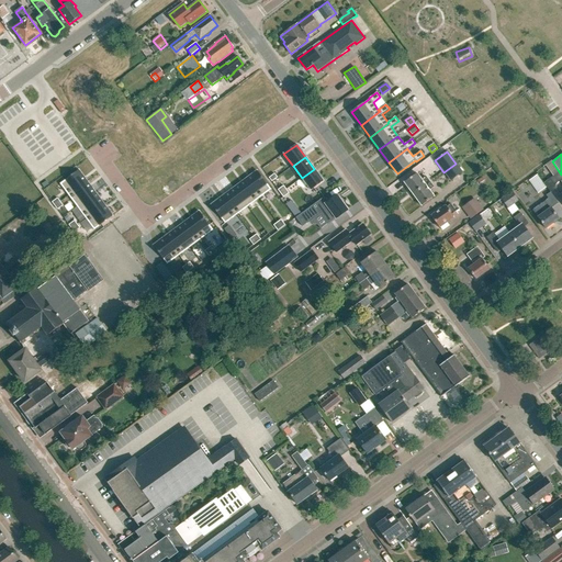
[(450,181),(462,172),(456,164),(444,172),(450,181)]
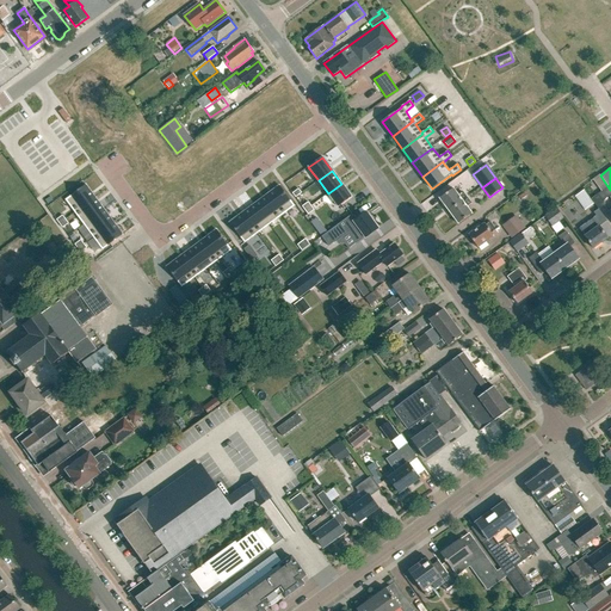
[(352,197),(341,184),(328,193),(338,208),(352,197)]
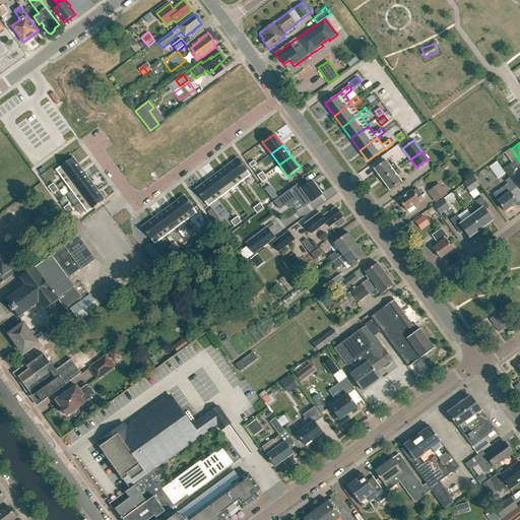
[(63,180),(80,167),(73,157),(56,171),(63,180)]
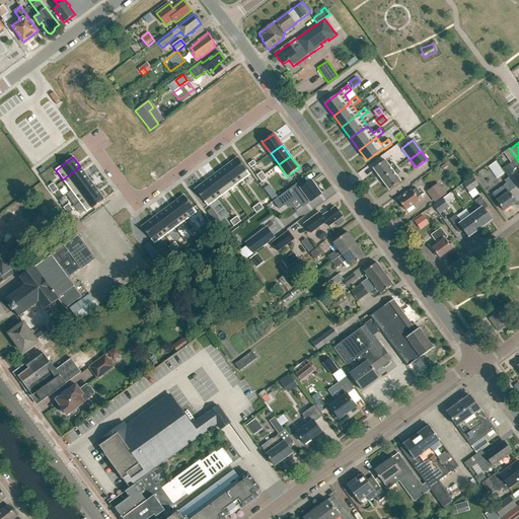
[(237,158),(227,165),(239,182),(250,175),(237,158)]
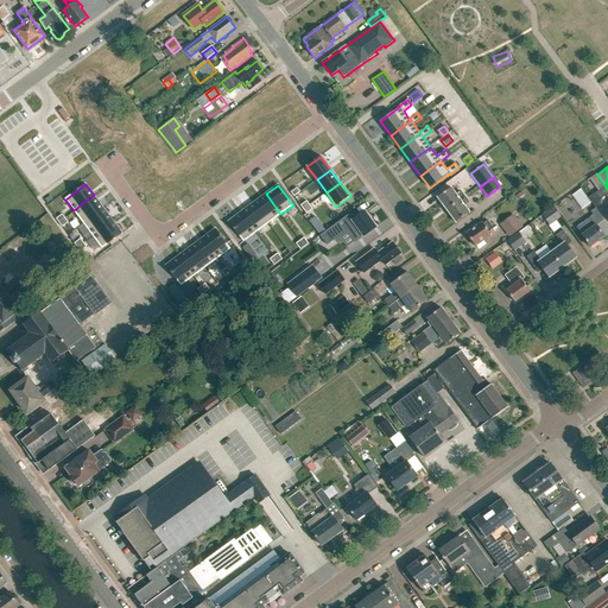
[(606,196),(607,194),(607,189),(605,185),(599,190),(588,198),(591,203),(595,208),(595,209),(602,204),(600,201),(606,196)]
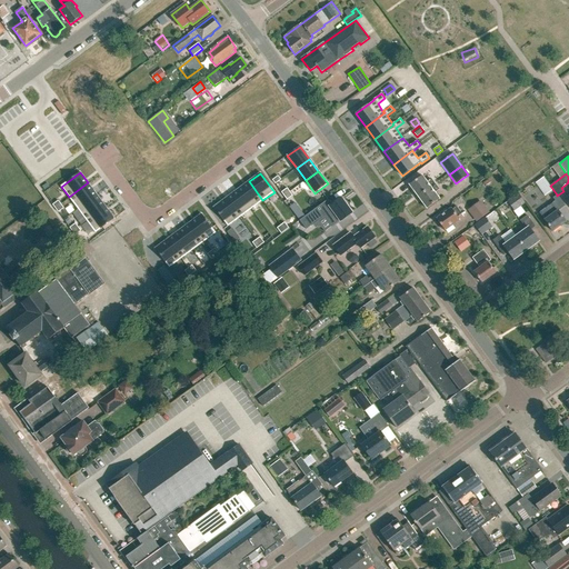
[(438,190),(435,185),(430,179),(427,182),(422,176),(409,186),(427,209),(439,200),(435,192),(438,190)]
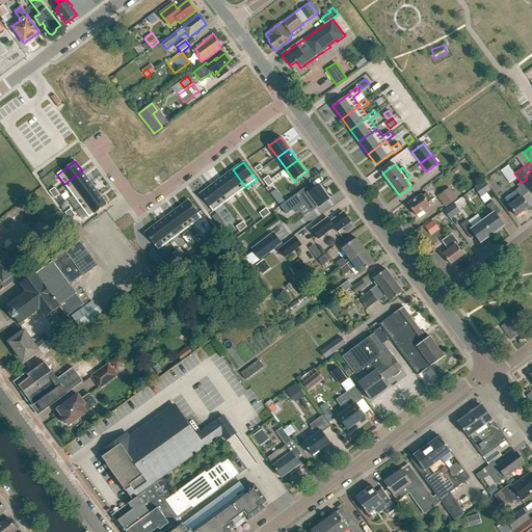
[(501,171),(509,183),(517,178),(508,165),(501,171)]
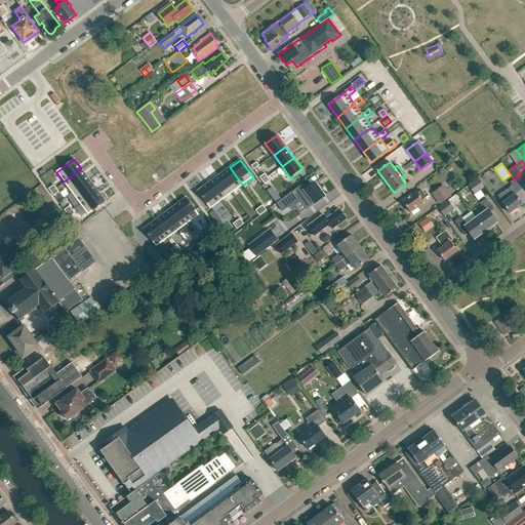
[(242,185),(230,167),(218,175),(232,193),(242,185)]
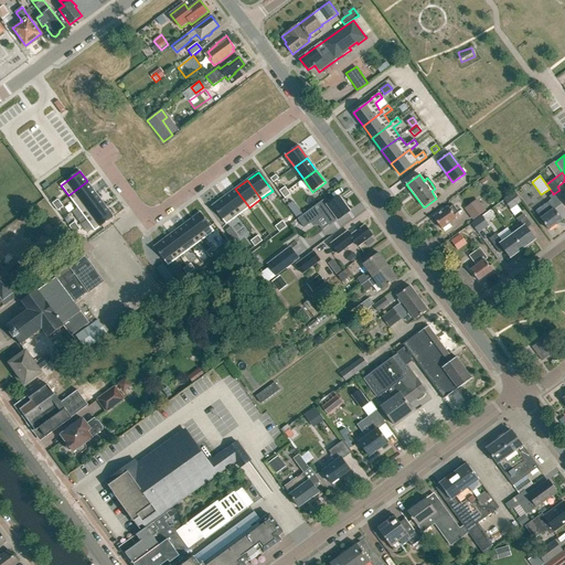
[(77,209),(96,194),(87,181),(68,195),(77,209)]
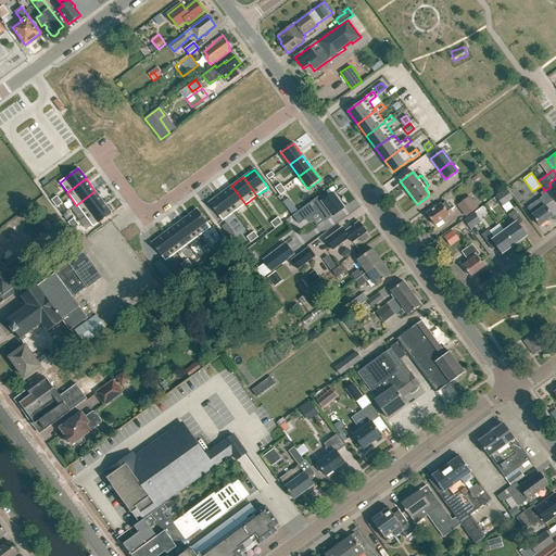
[(245,204),(231,186),(220,194),(234,213),(245,204)]
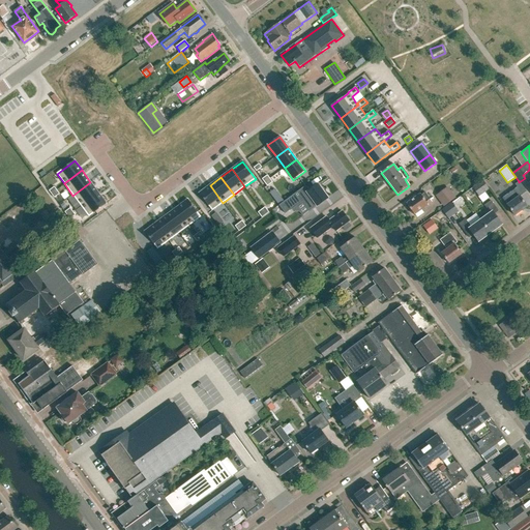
[(479,197),(489,189),(482,180),(472,187),(479,197)]
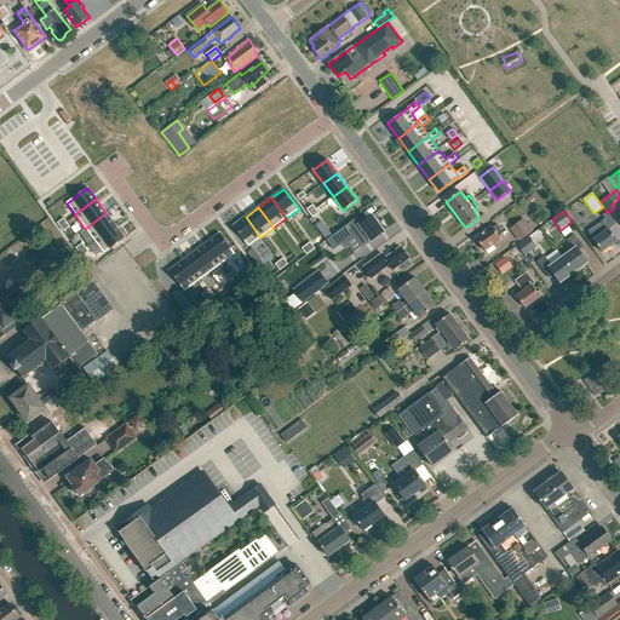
[(608,229),(610,227),(615,224),(607,213),(607,212),(602,216),(606,219),(587,231),(593,240),(602,252),(616,241),(608,229)]
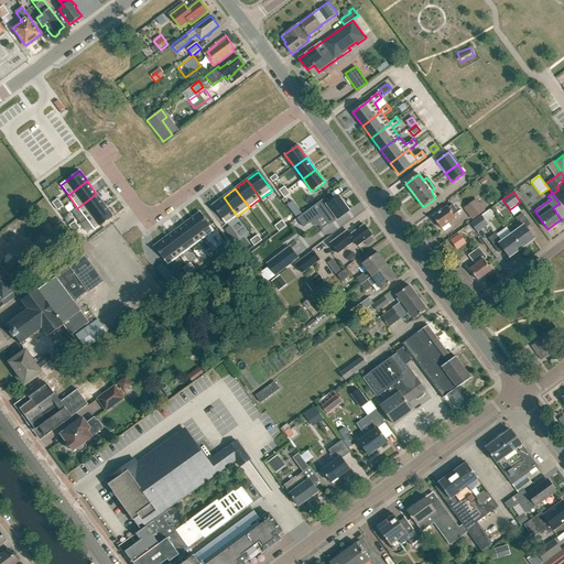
[(87,221),(106,207),(96,194),(77,208),(87,221)]
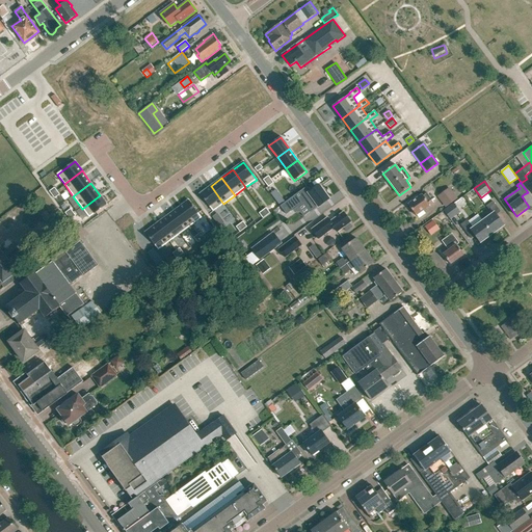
[(310,191),(307,186),(280,206),(287,214),(293,210),(300,205),(302,203),(310,212),(318,207),(319,207),(329,200),(319,185),(310,191)]
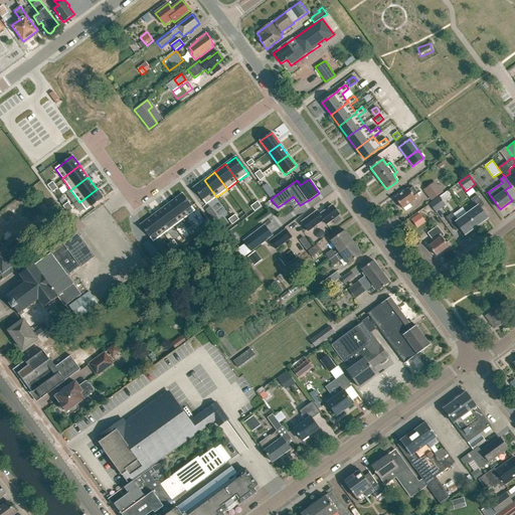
[(216,197),(204,180),(193,188),(206,205),(216,197)]
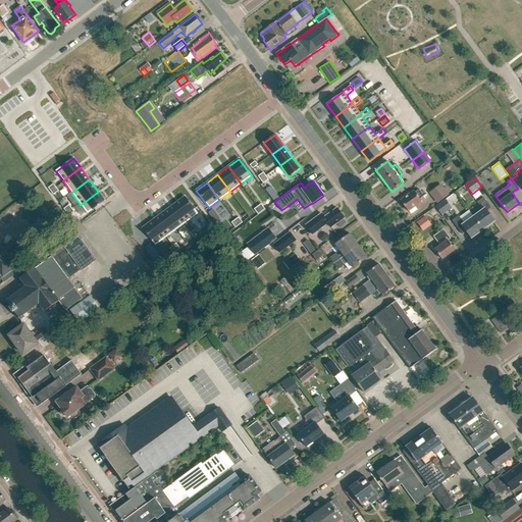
[(429,193),(437,204),(449,195),(441,184),(429,193)]
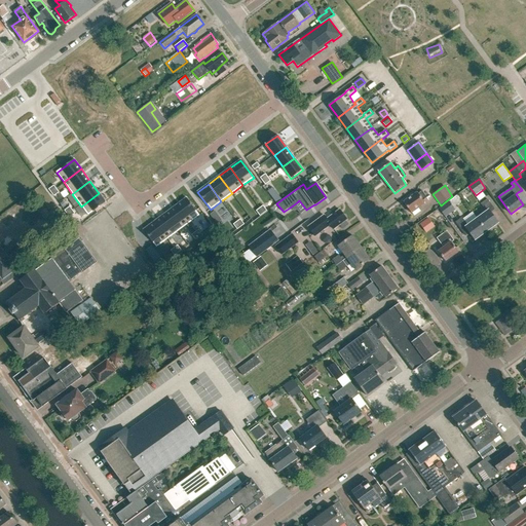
[(403,202),(407,208),(406,209),(409,213),(410,212),(411,214),(412,213),(414,216),(420,212),(418,209),(424,203),(423,201),(426,198),(421,191),(418,194),(417,192),(403,202)]
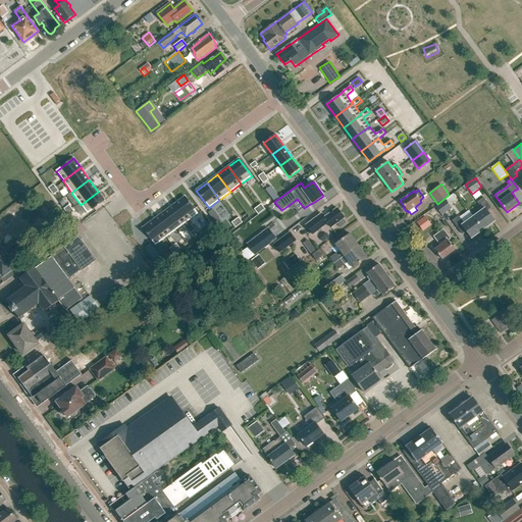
[(105,201),(98,192),(81,205),(88,213),(105,201)]
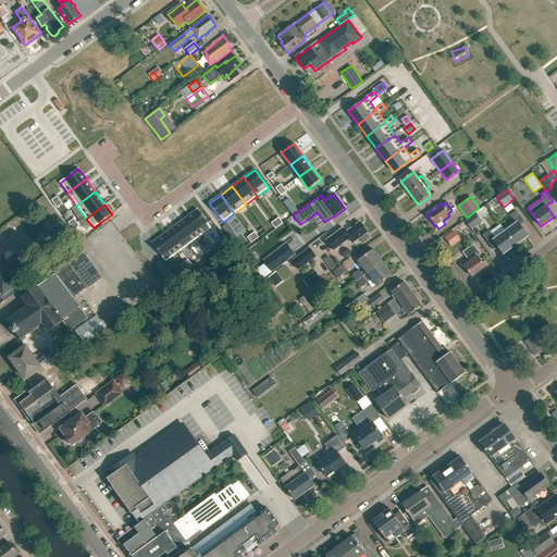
[(197,210),(186,218),(200,236),(211,229),(197,210)]
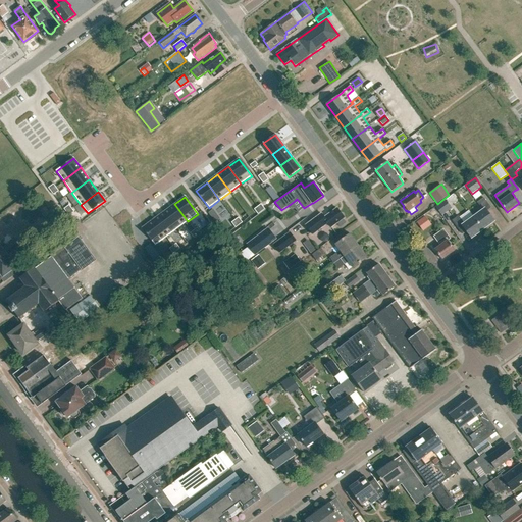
[(482,210),(473,217),(482,229),(493,221),(486,211),(490,208),(483,198),(477,202),(482,210)]
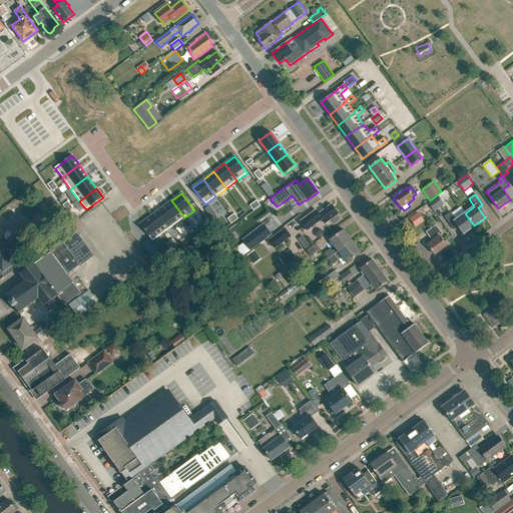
[(437,196),(428,203),(434,212),(444,205),(437,196)]
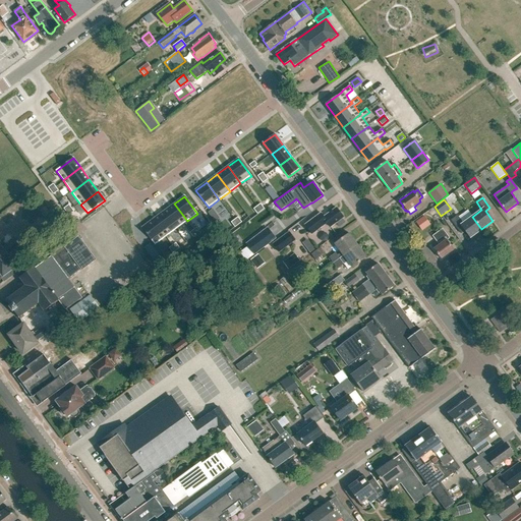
[(187,221),(174,204),(163,212),(176,229),(187,221)]
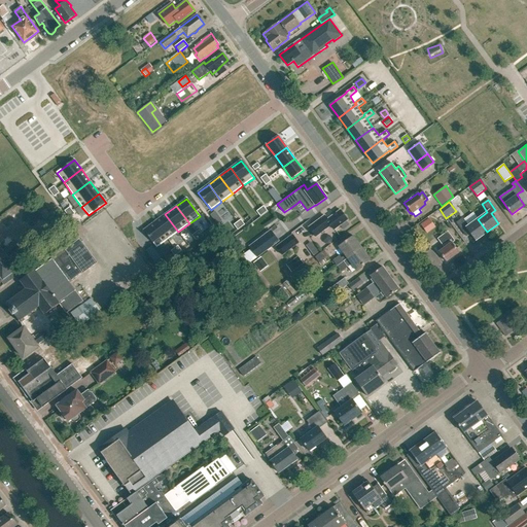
[(46,222),(51,217),(45,209),(40,214),(46,222)]
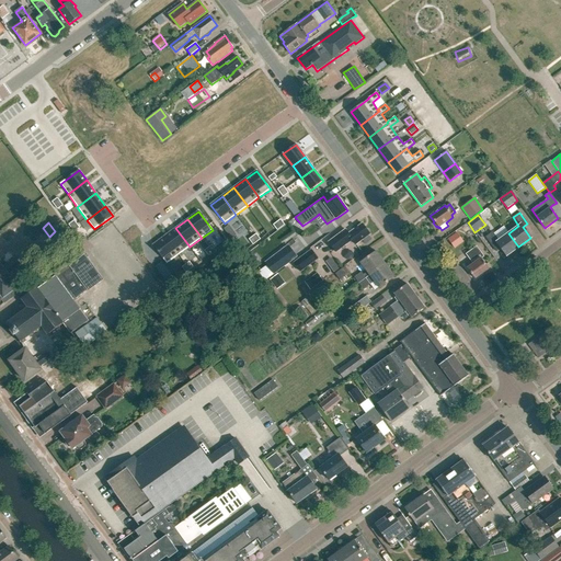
[(345,229),(329,242),(335,252),(352,240),(356,244),(362,240),(366,244),(373,239),(369,235),(370,233),(362,224),(348,233),(345,229)]
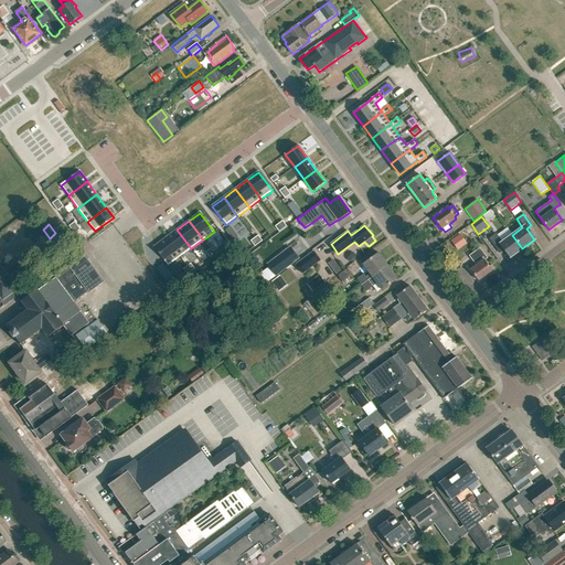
[(191,248),(177,230),(166,238),(180,257),(191,248)]
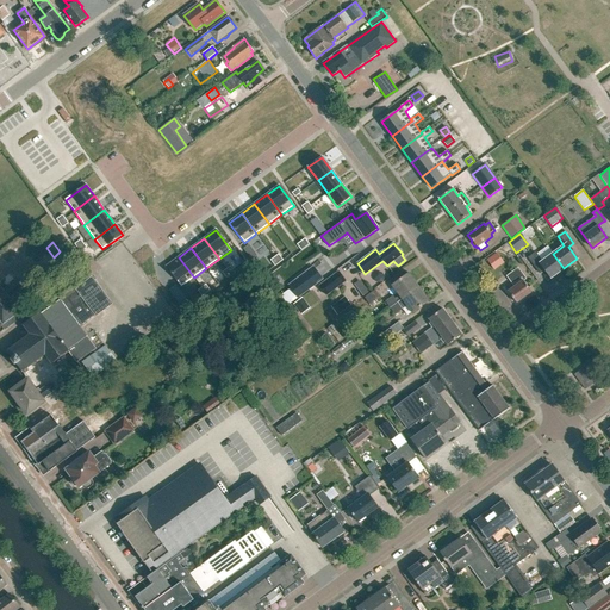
[(564,268),(553,254),(542,261),(535,253),(528,259),(540,274),(545,271),(551,278),(564,268)]
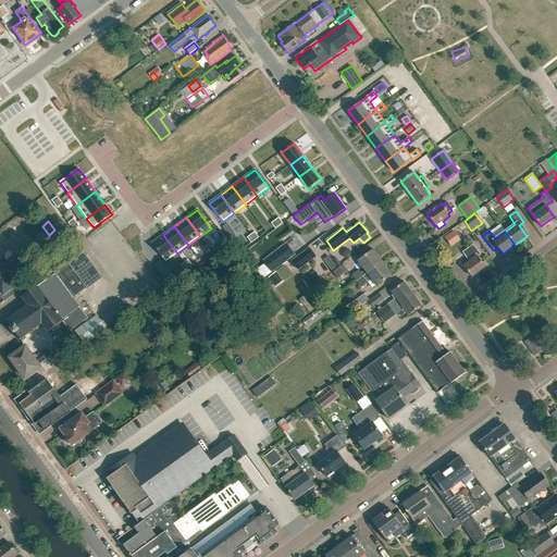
[(177,254),(163,235),(152,244),(165,262),(177,254)]
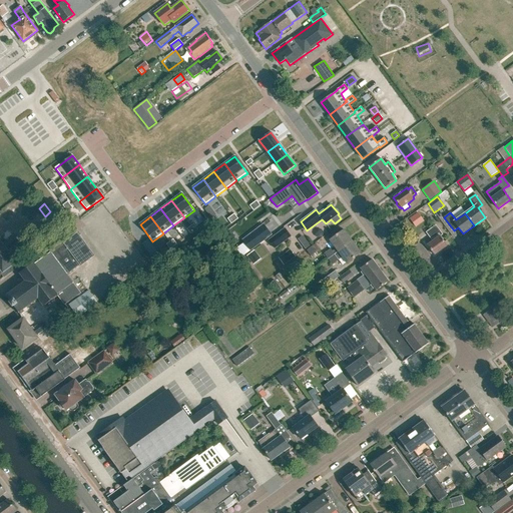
[(242,239),(250,250),(272,234),(264,223),(242,239)]
